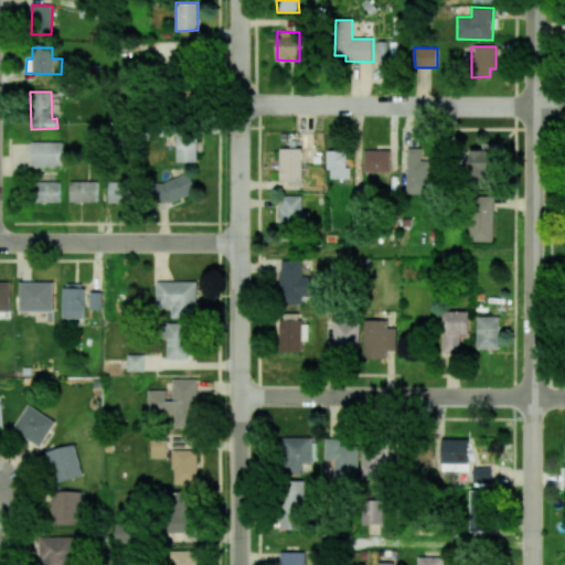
[(176,161),(195,162),(196,132),(177,132),(176,161)]
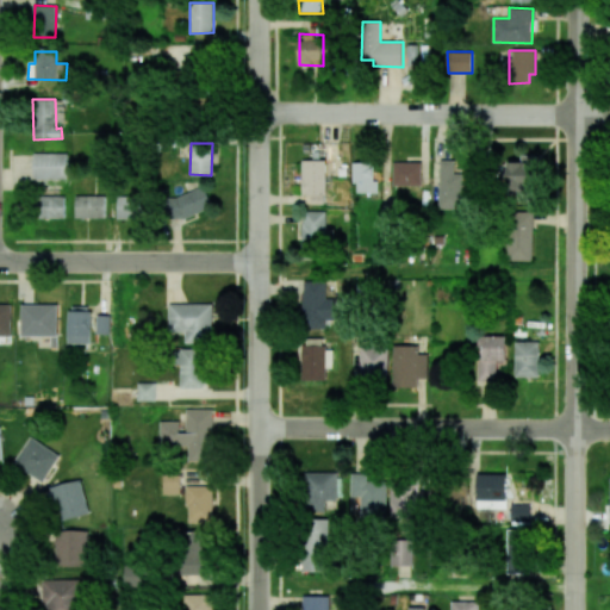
[(68,179),(68,154),(33,154),(33,179),(68,179)]
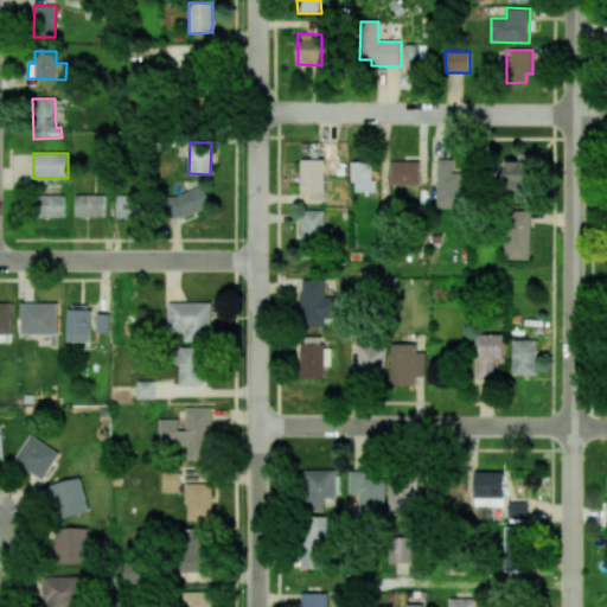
[(518,161),(505,161),(504,179),(535,179),(535,155),(518,155),(518,161)]
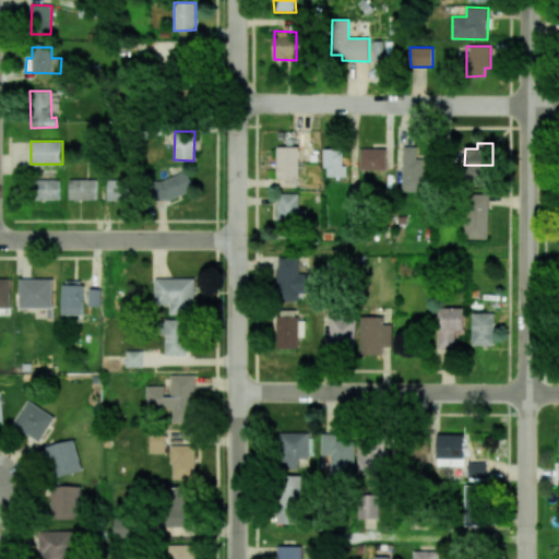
[(298,146),(277,147),(277,179),(285,179),(285,187),(299,187),(298,146)]
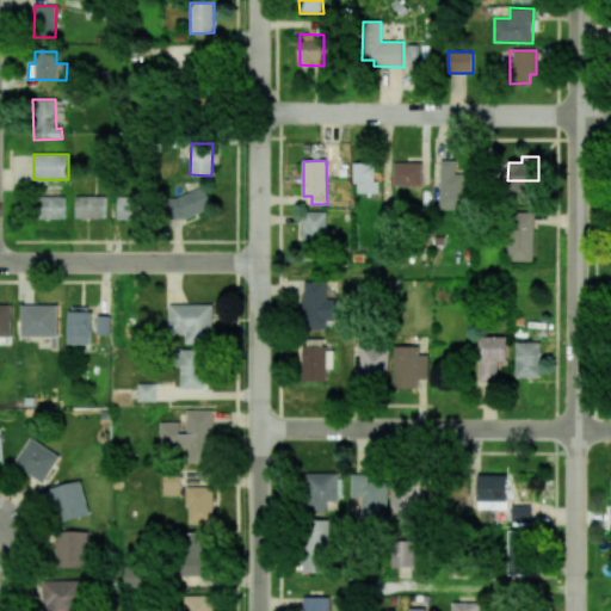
[(463,210),(464,161),(440,160),(439,209),(463,210)]
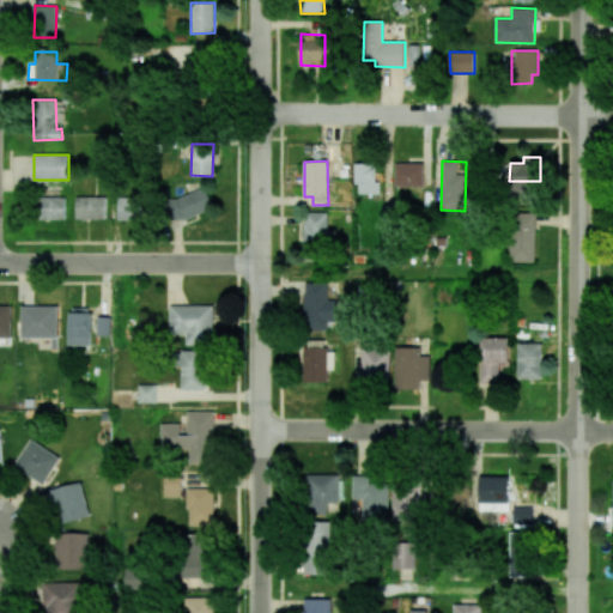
[(377,194),(376,163),(354,163),(354,184),(359,184),(359,194),(377,194)]
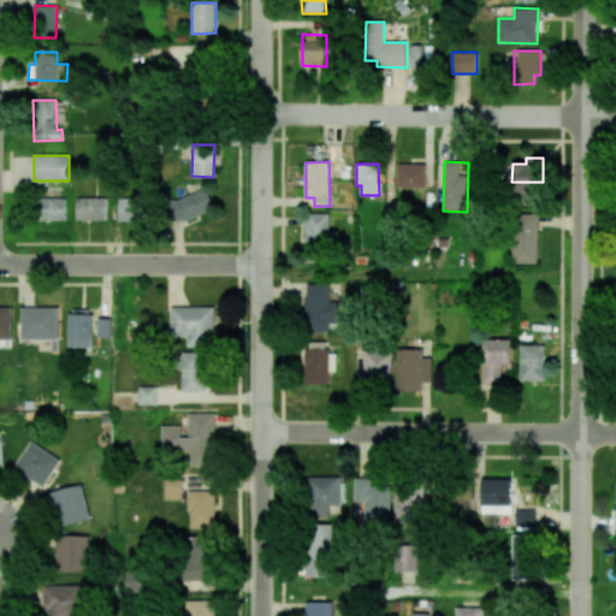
[(425,187),(426,164),(397,164),(397,187),(425,187)]
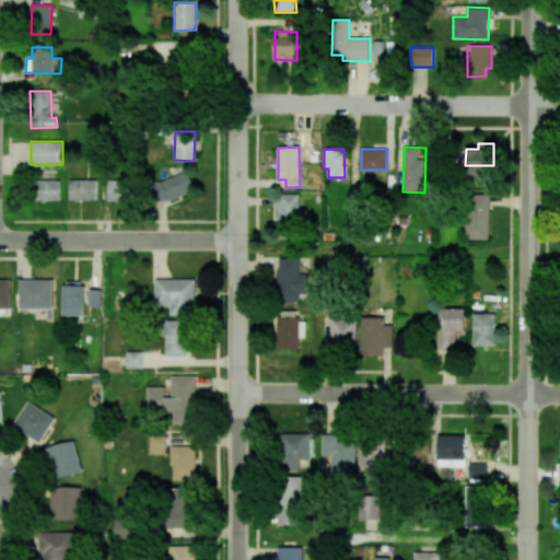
[(195,191),(188,172),(150,183),(156,203),(195,191)]
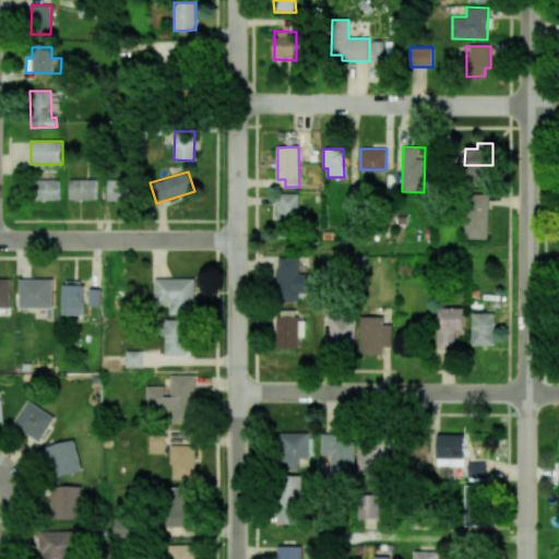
[(59,201),(59,180),(32,179),(32,200),(59,201)]
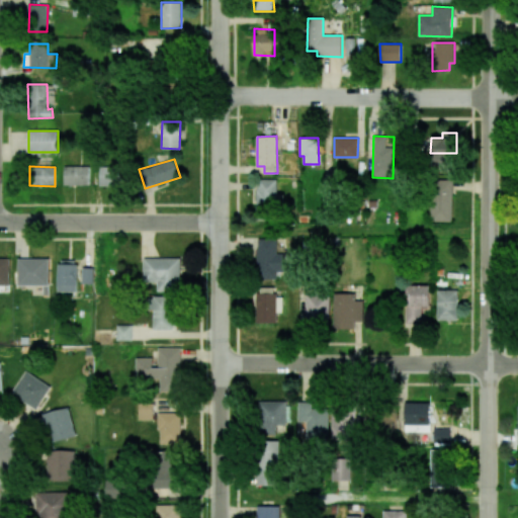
[(64,185),(89,185),(88,166),(63,166),(64,185)]
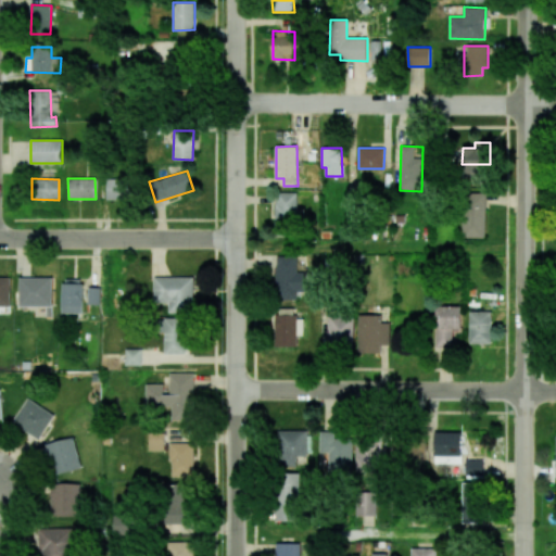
[(105,200),(130,200),(131,179),(106,179),(105,200)]
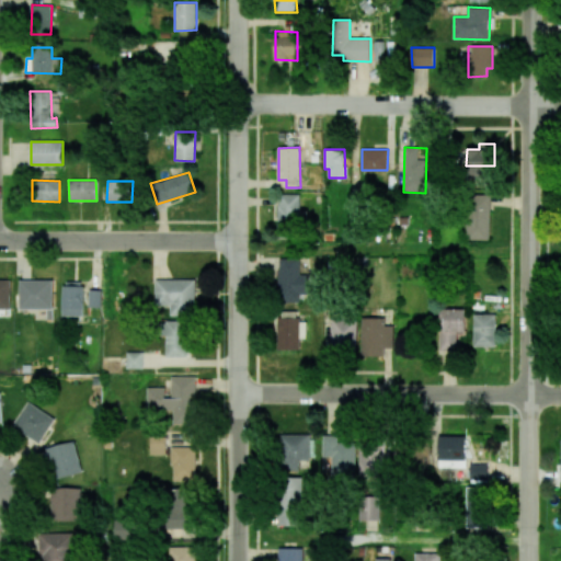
[(277,195),(278,231),(305,230),(305,210),(300,210),(300,194),(277,195)]
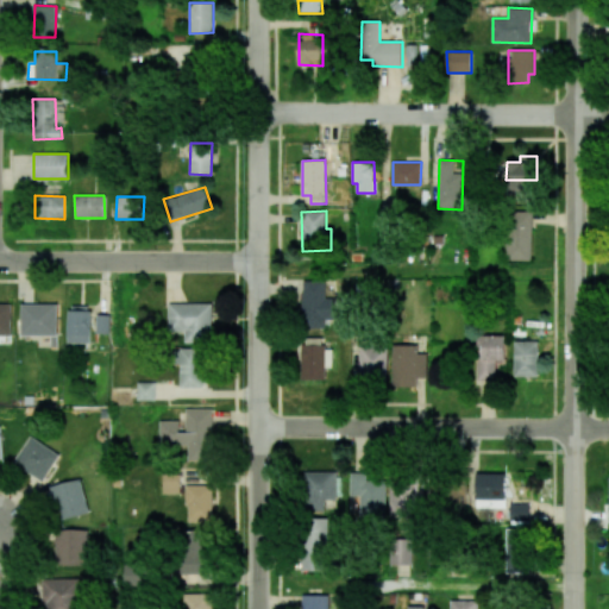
[(507,261),(532,261),(533,212),(508,211),(507,261)]
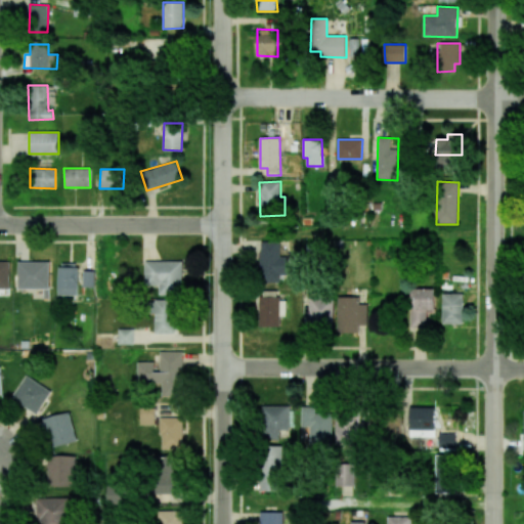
[(281,256),(280,242),(260,242),(260,282),(286,282),(286,256),(281,256)]
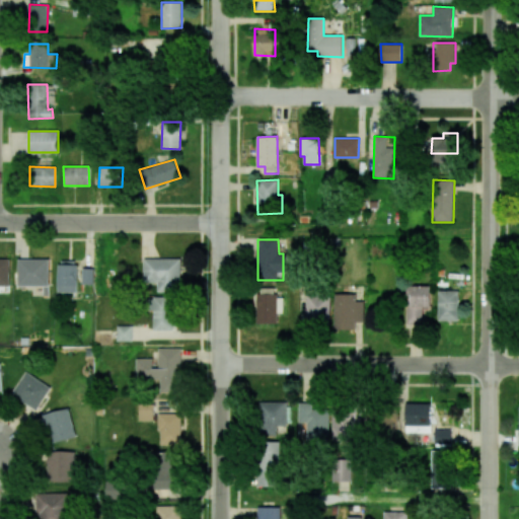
[(181,258),(144,258),(144,282),(158,282),(158,291),(180,292),(181,258)]
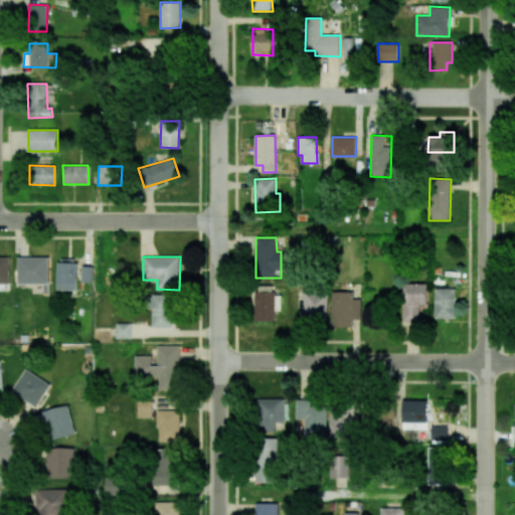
[(49,258),(18,258),(18,284),(49,284),(49,258)]
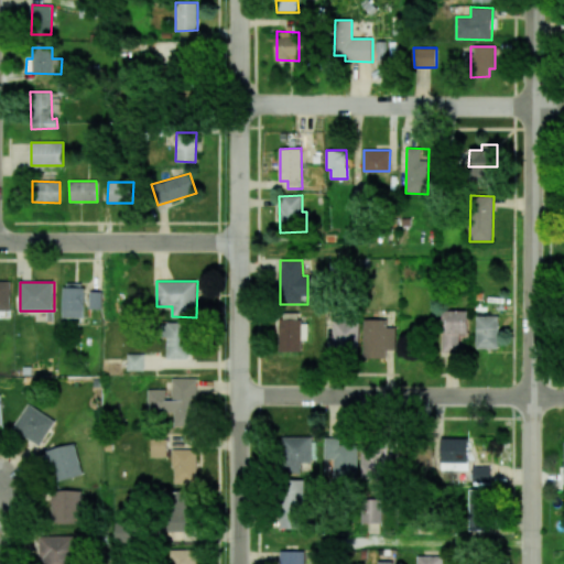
[(84,283),(63,283),(63,317),(84,317),(84,283)]
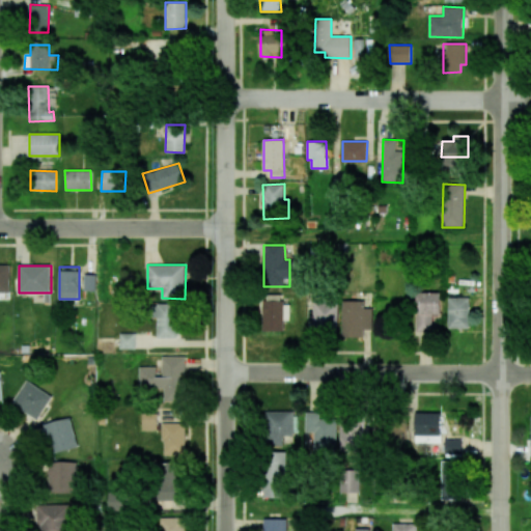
[(84,274),(84,290),(95,290),(95,274),(84,274)]
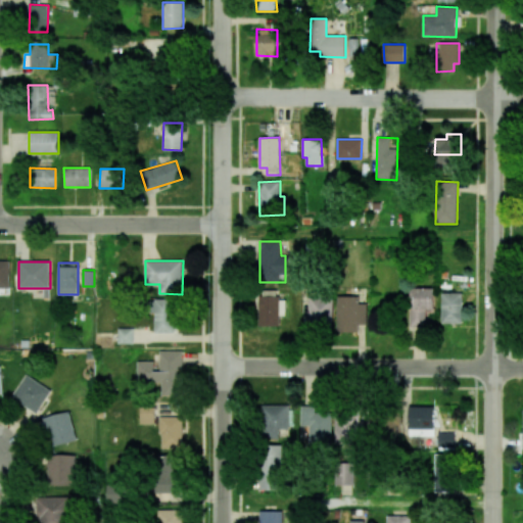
[(434,288),(410,288),(411,327),(426,327),(425,311),(434,311),(434,288)]
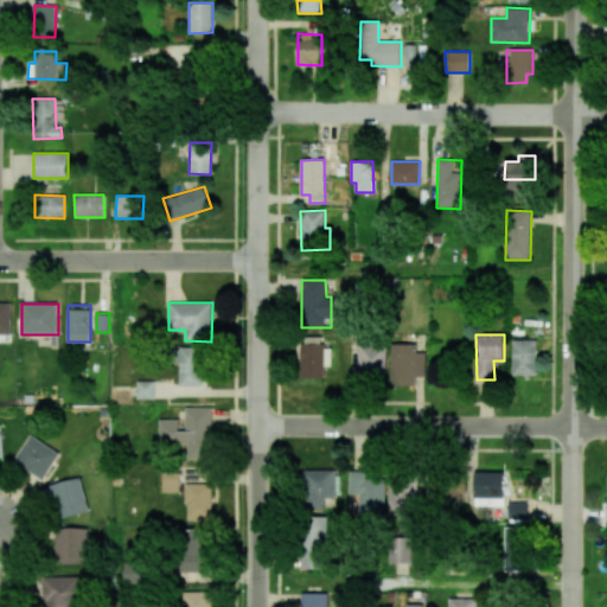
[(513,375),(537,375),(536,340),(512,340),(513,375)]
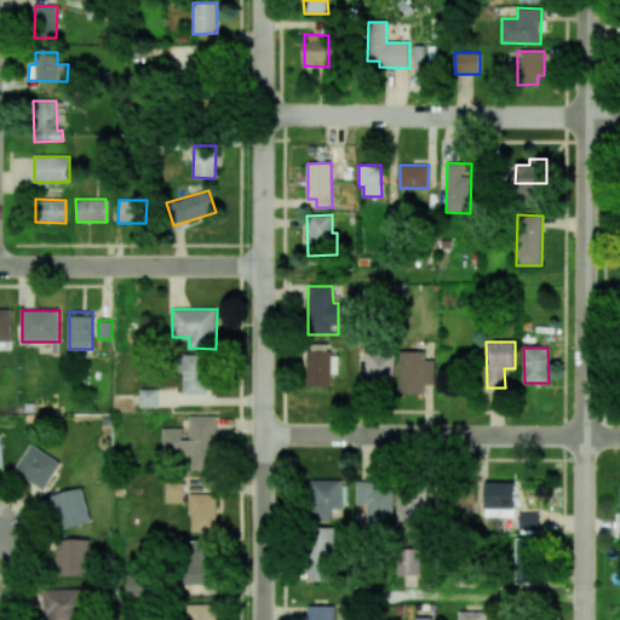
[(331,386),(332,351),(308,350),(308,386),(331,386)]
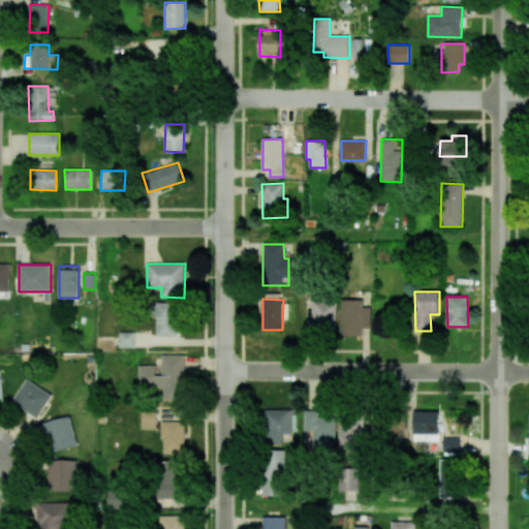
[(371,307),(361,307),(361,300),(340,300),(340,336),(362,336),(362,329),(370,329),(371,307)]
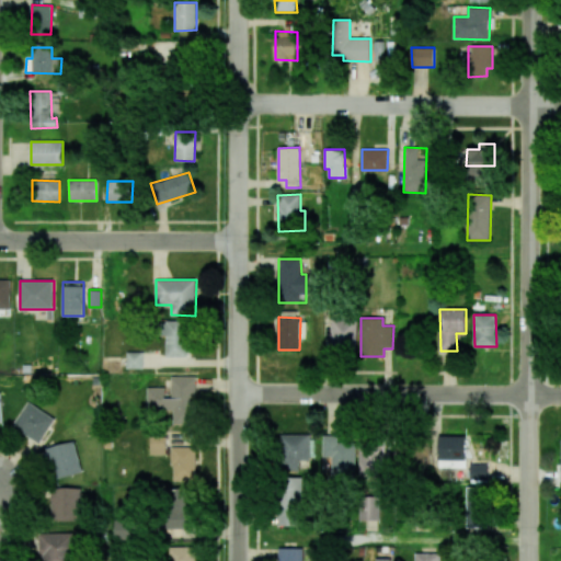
[(330,348),(356,348),(356,320),(330,319),(330,348)]
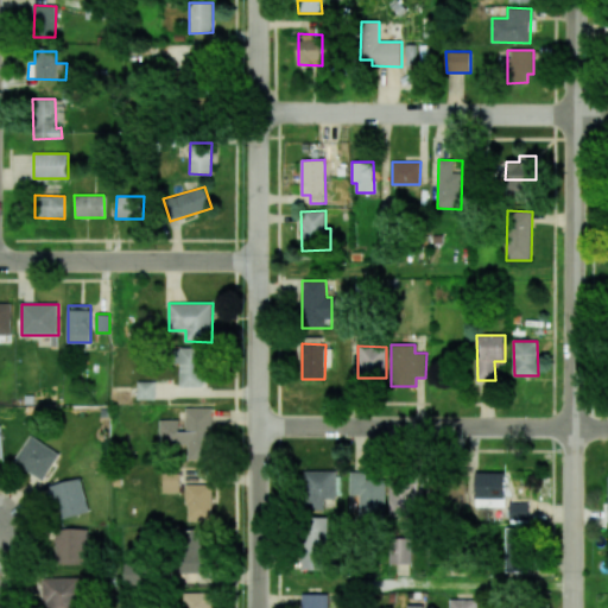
[(203,387),(204,348),(181,348),(179,387),(203,387)]
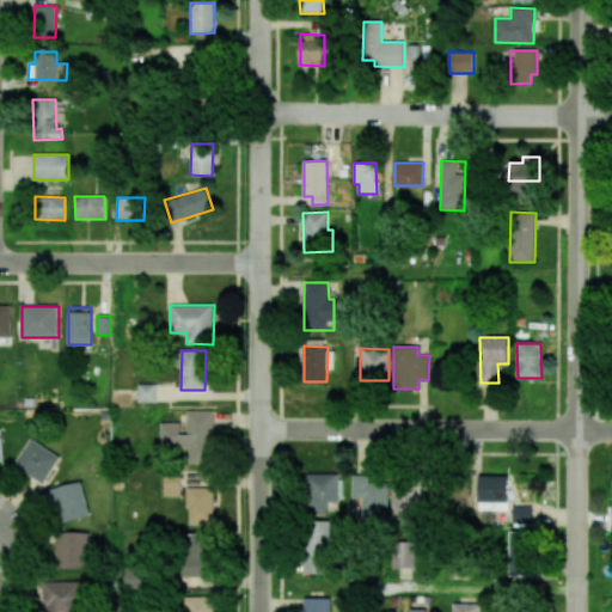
[(139,384),(138,402),(157,403),(157,384),(139,384)]
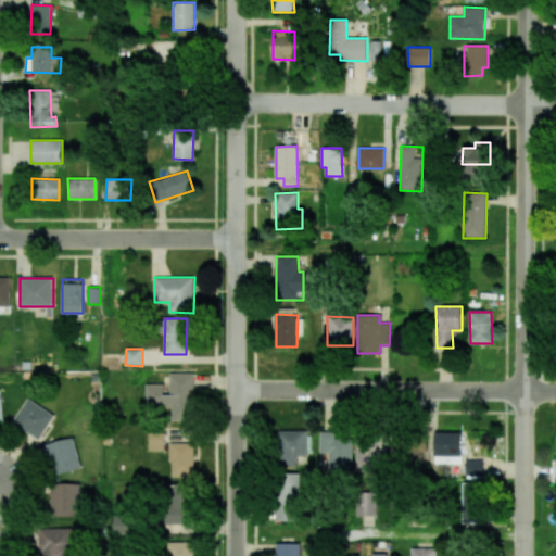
[(193,373),(169,374),(169,394),(164,394),(164,383),(144,384),(146,406),(172,406),(172,420),(194,420),(193,373)]
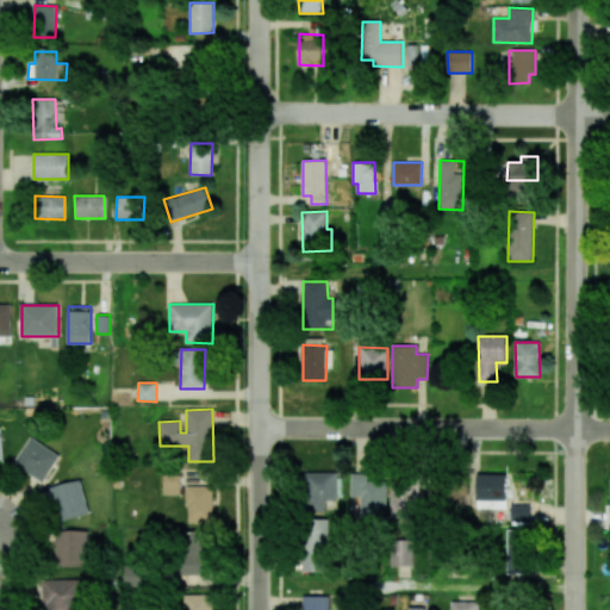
[(60,453),(26,437),(13,466),(45,481),(60,453)]
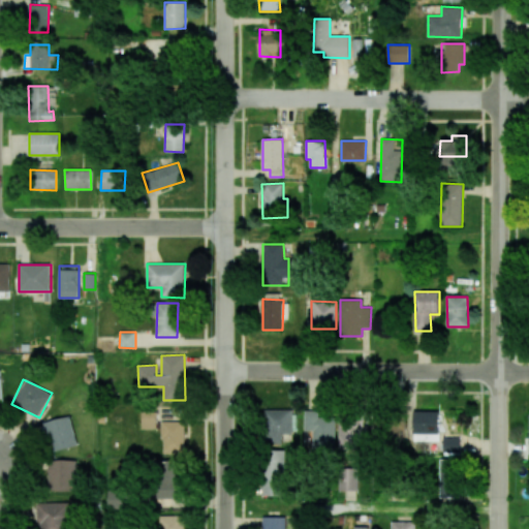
[(292,434),(291,409),(263,410),(265,443),(281,442),(281,434),(292,434)]
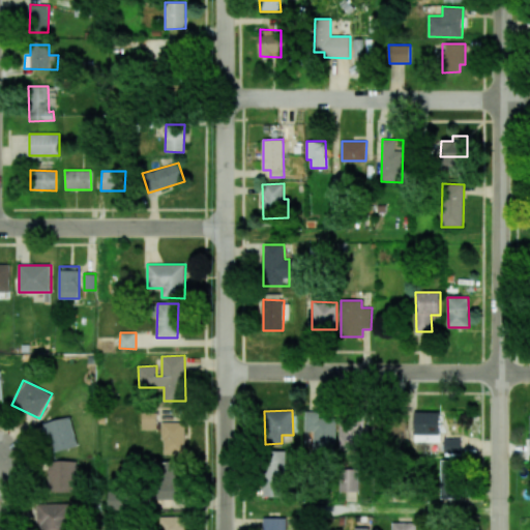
[(314,432),(313,450),(335,450),(336,412),(305,411),(305,431),(314,432)]
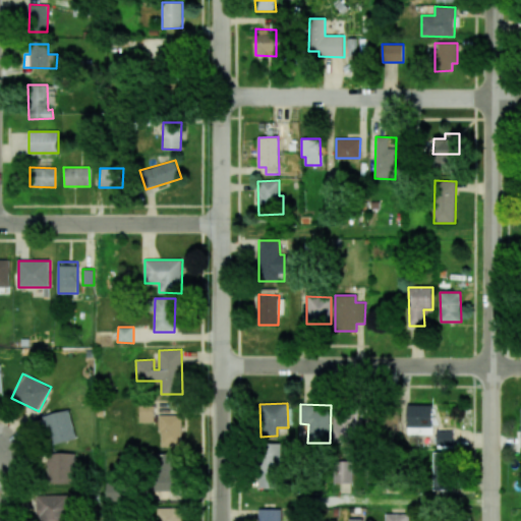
[(154,422),(154,405),(139,405),(139,421),(154,422)]
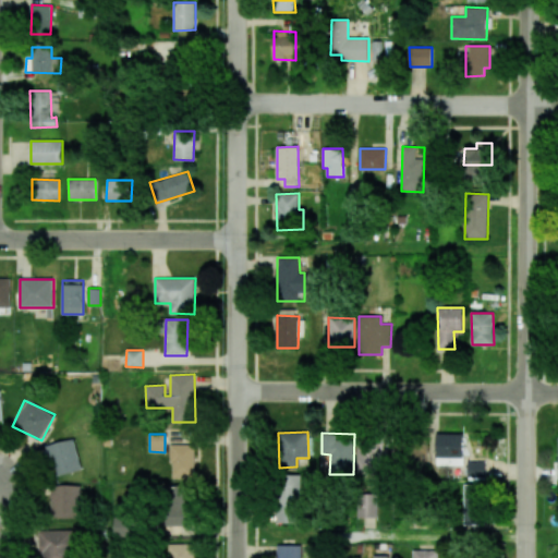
[(462,465),(463,434),(437,434),(436,464),(462,465)]
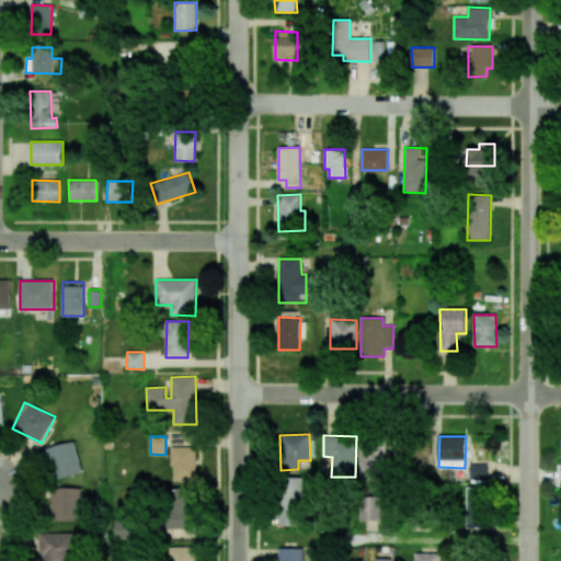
[(81,474),(77,442),(47,446),(52,478),(81,474)]
